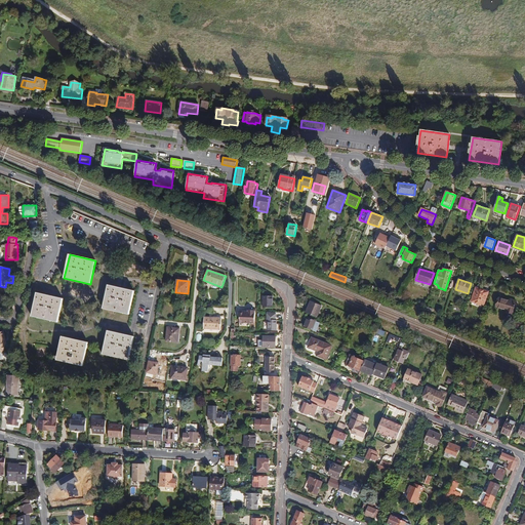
[(134,291),(108,285),(103,309),(129,315),(134,291)]
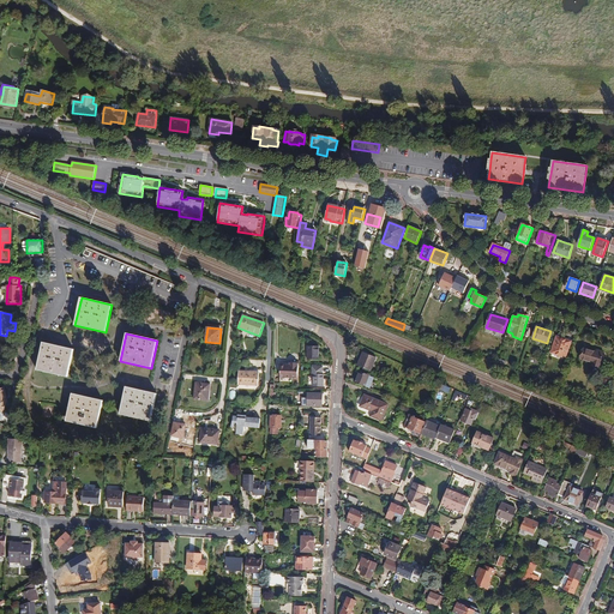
[(558,335),(552,353),(566,357),(572,339),(558,335)]
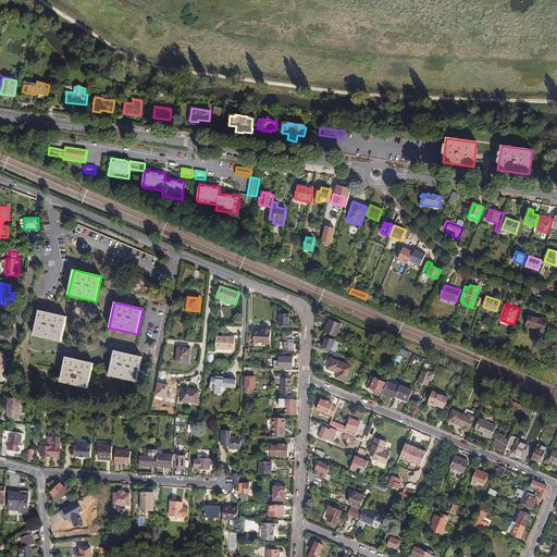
[(61,343),(67,317),(39,310),(34,336),(61,343)]
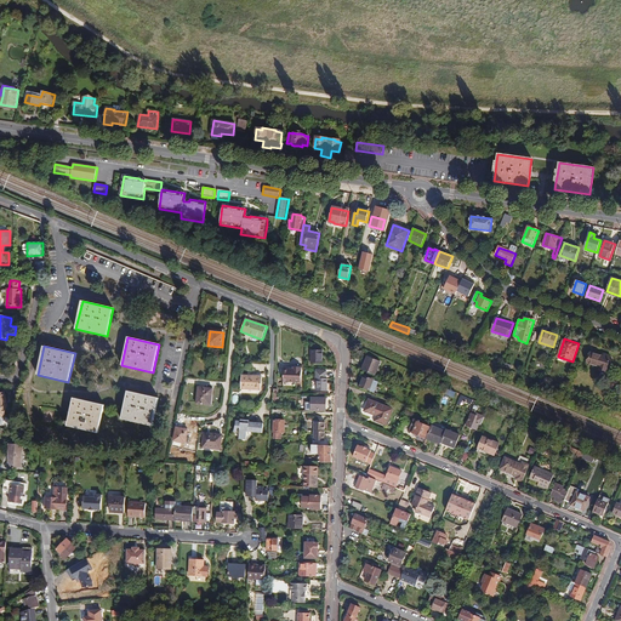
[(311,364),(323,364),(323,351),(312,351),(311,364)]
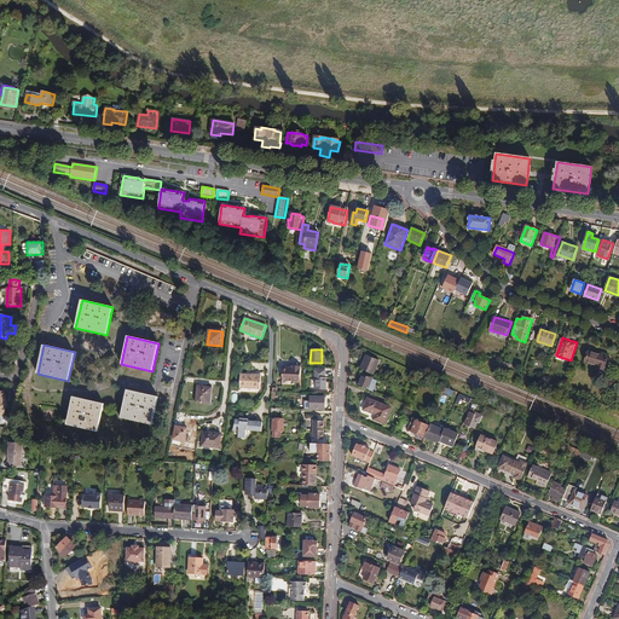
[(605,371),(608,356),(602,353),(601,356),(589,352),(585,362),(599,365),(597,369),(605,371)]
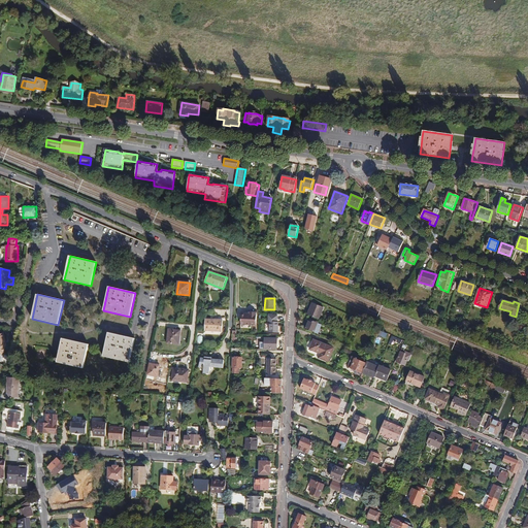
[(312,303),(307,315),(319,320),(324,307),(312,303)]
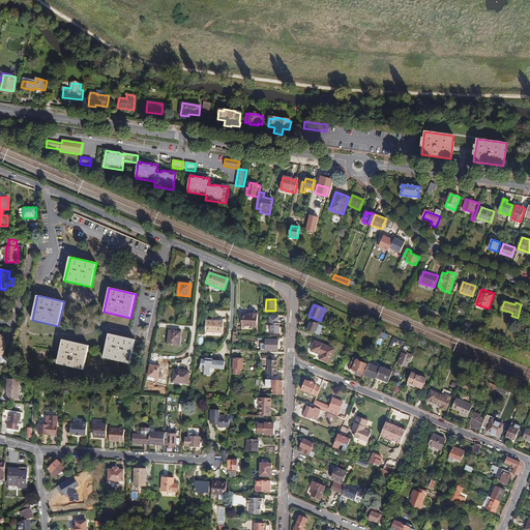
[(251,316),(242,315),(241,325),(258,326),(258,316),(258,314),(251,314),(251,316)]
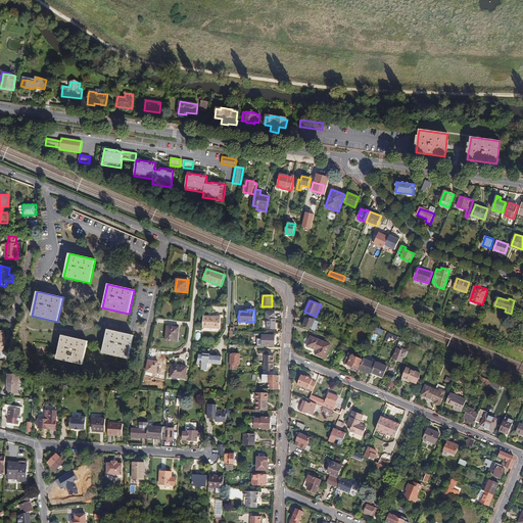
[(220,329),(221,317),(203,316),(202,328),(220,329)]
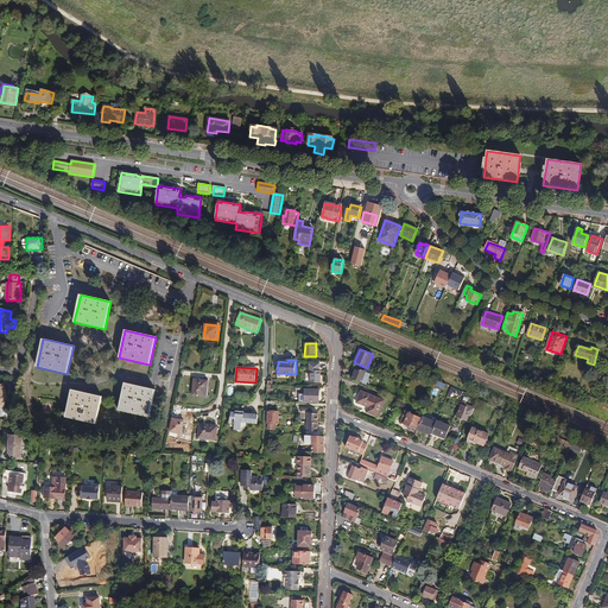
[(352,379),(361,384),(366,372),(356,368),(352,379)]
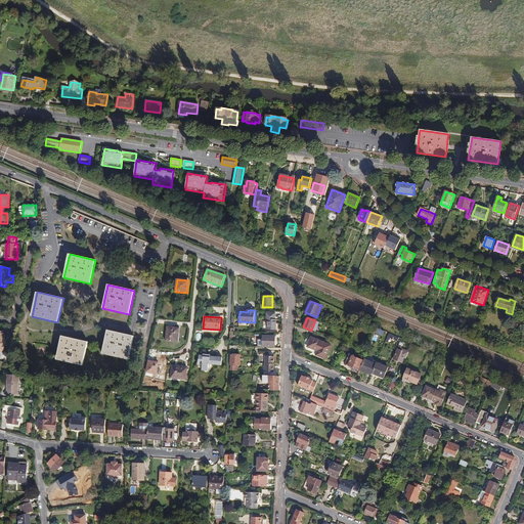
[(267,330),(275,331),(276,319),(267,319),(267,330)]
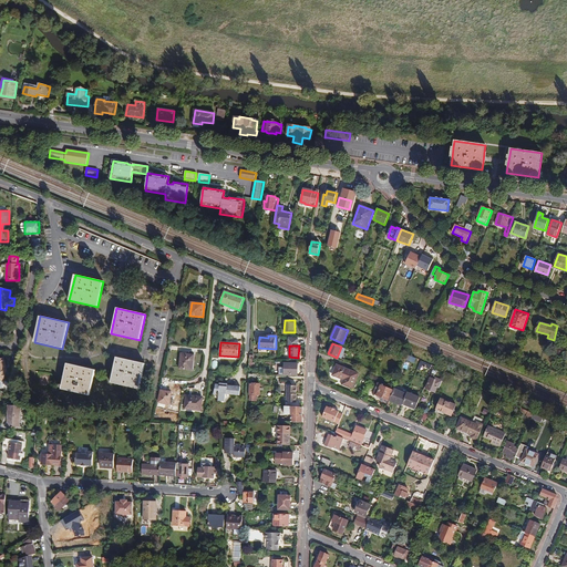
[(195,354),(181,353),(179,369),(193,370),(195,354)]
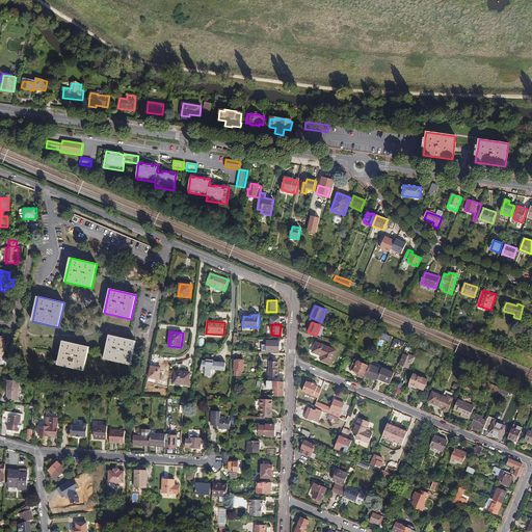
[(136,341),(109,335),(104,360),(131,366),(136,341)]
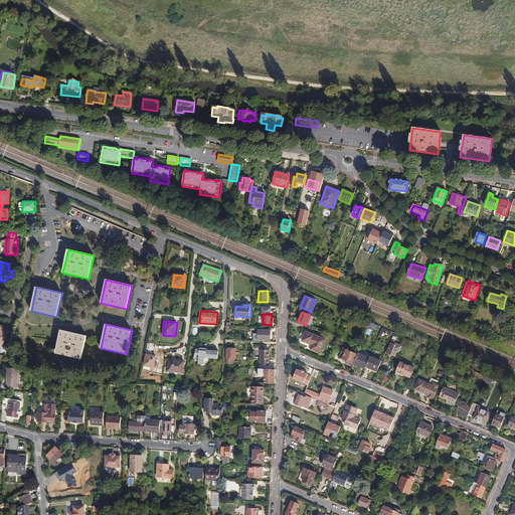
[(392,332),(382,327),(378,336),(381,337),(383,333),(390,336),(392,332)]
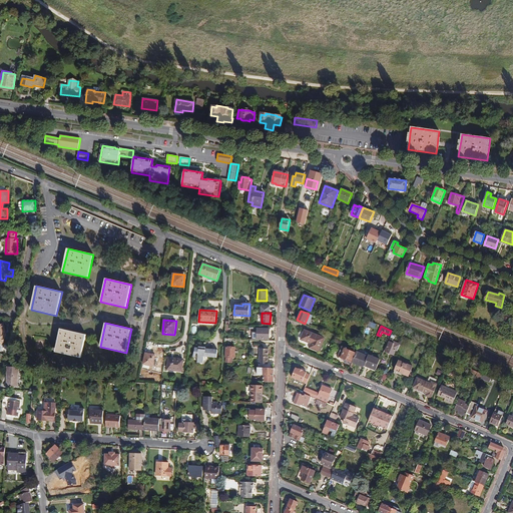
[(86,335),(61,329),(55,352),(81,358),(86,335)]
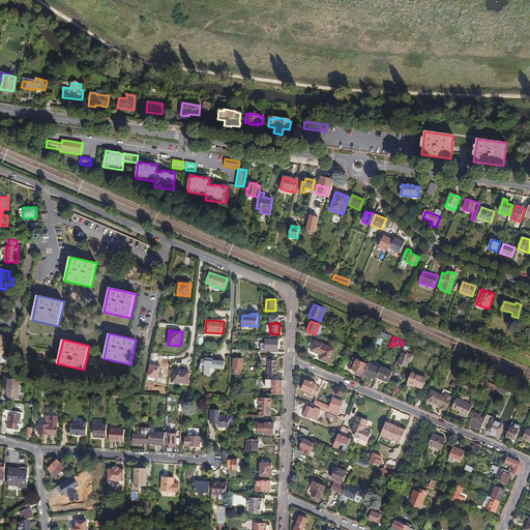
[(266,340),(266,350),(278,351),(278,347),(280,347),(280,341),(266,340)]
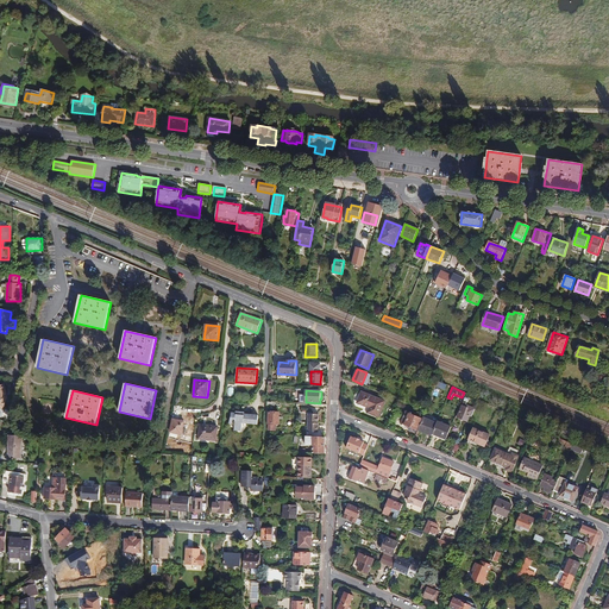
[(378,418),(385,401),(362,391),(357,403),(369,408),(368,413),(378,418)]
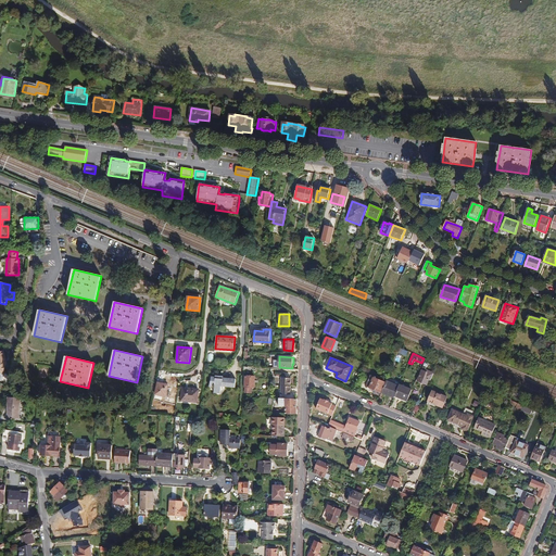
[(424,366),(417,381),(426,384),(427,384),(429,379),(431,380),(433,374),(426,369),(427,367),(424,366)]
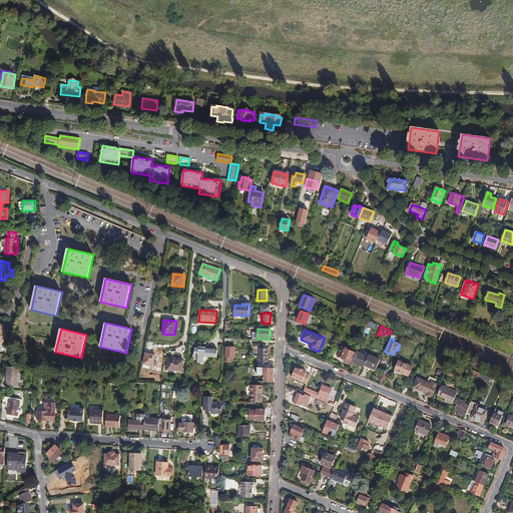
[(351,362),(355,353),(345,349),(346,348),(342,346),(337,356),(345,359),(351,362)]
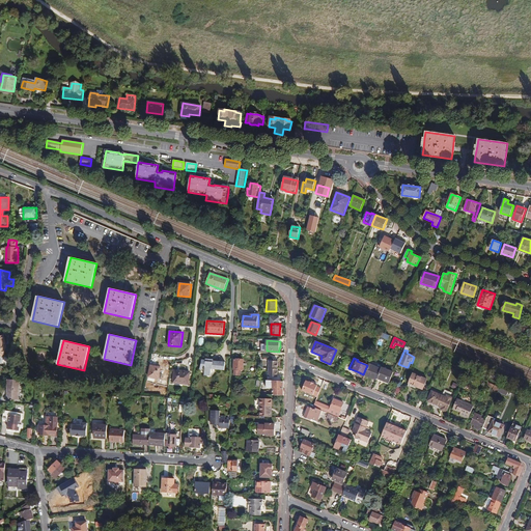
[(210,360),(206,359),(206,360),(202,360),(201,364),(200,369),(205,370),(204,375),(211,376),(212,369),(225,370),(225,362),(213,361),(210,360)]
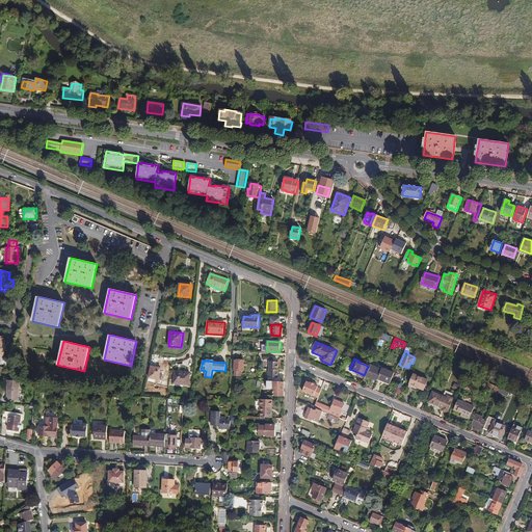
[(244,361),(235,361),(235,370),(235,375),(241,375),(241,371),(243,371),(244,361)]
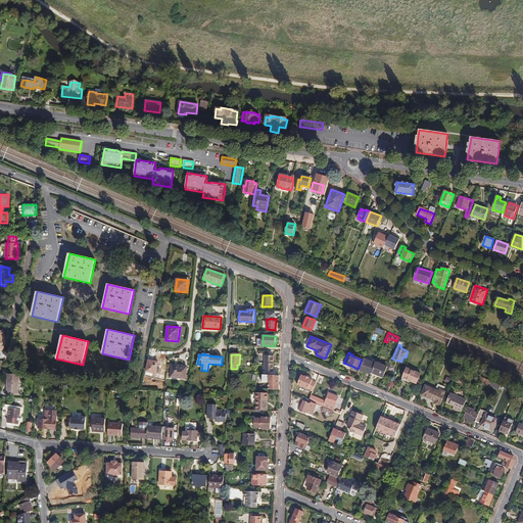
[(364,359),(359,370),(371,375),(371,373),(375,364),(364,359)]
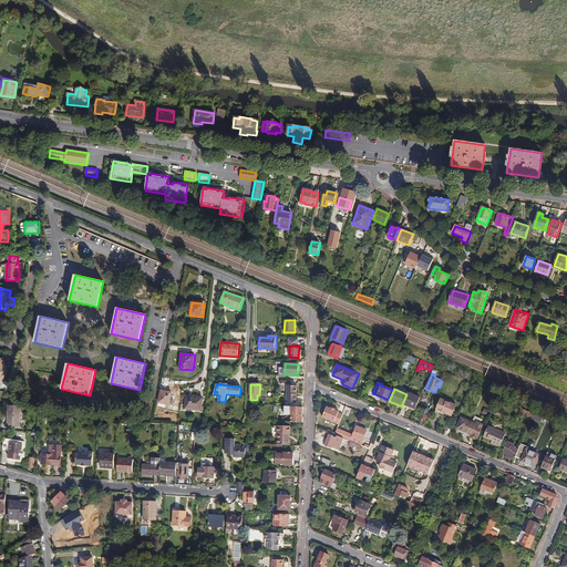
[(172,392),(162,390),(158,402),(169,404),(172,392)]
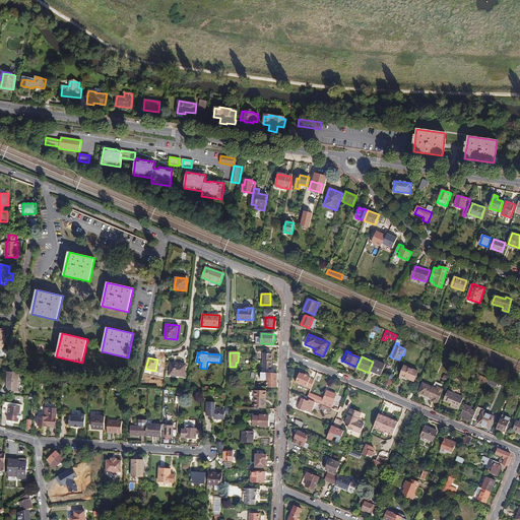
[(373,362),(369,371),(381,376),(385,365),(374,360),(373,362)]
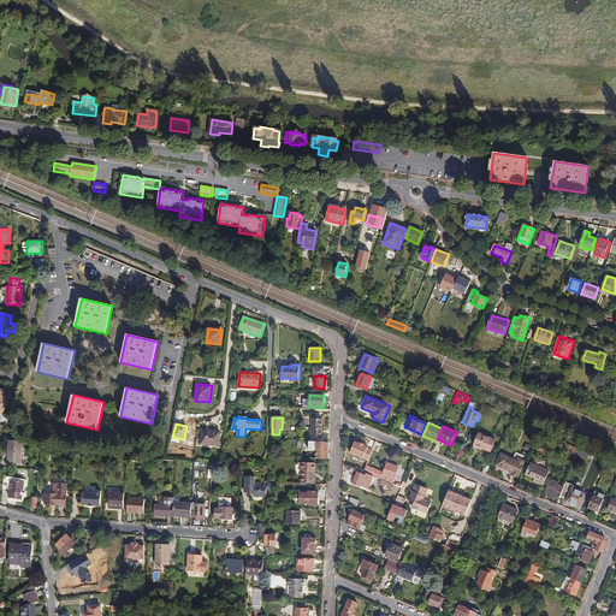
[(202,430),(201,444),(219,446),(220,432),(202,430)]
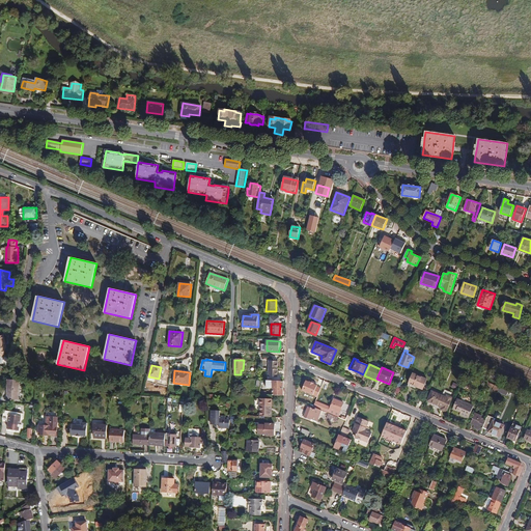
[(408,387),(417,391),(418,388),(423,390),(427,380),(413,373),(408,387)]
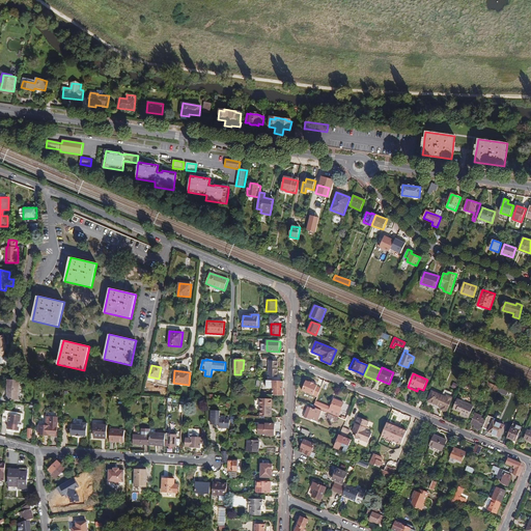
[(6,399),(19,399),(20,380),(7,380),(6,399)]
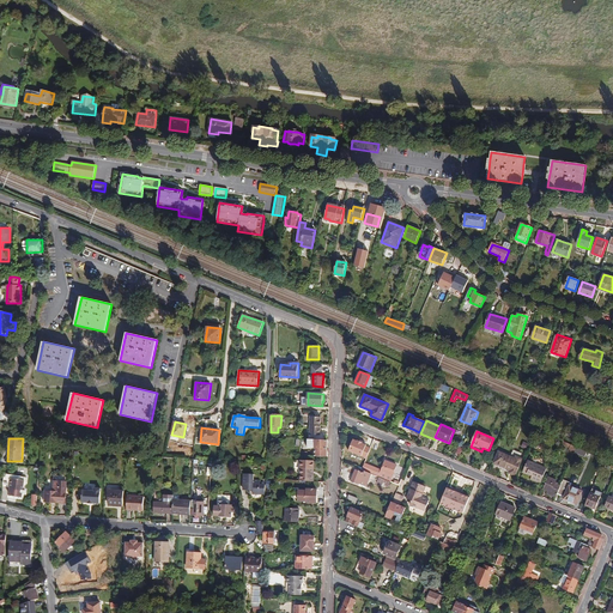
[(327,457),(327,441),(309,439),(308,448),(315,449),(315,456),(327,457)]
